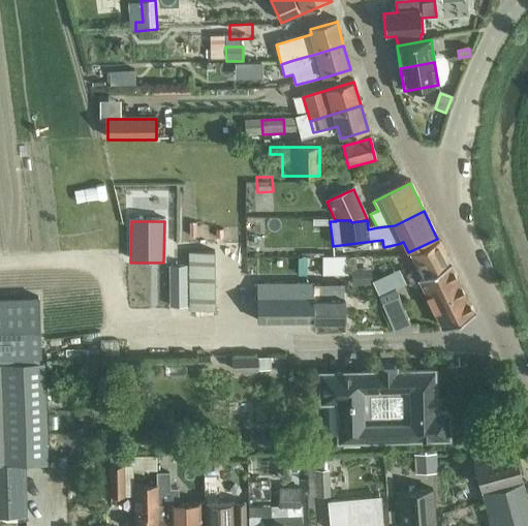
[(226,228),(228,242),(249,239),(247,225),(226,228)]
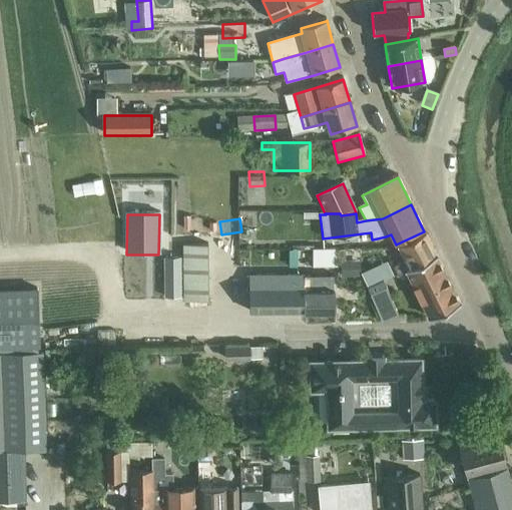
[(399,276),(407,272),(437,258),(426,235),(399,247),(406,263),(395,268),(399,276)]
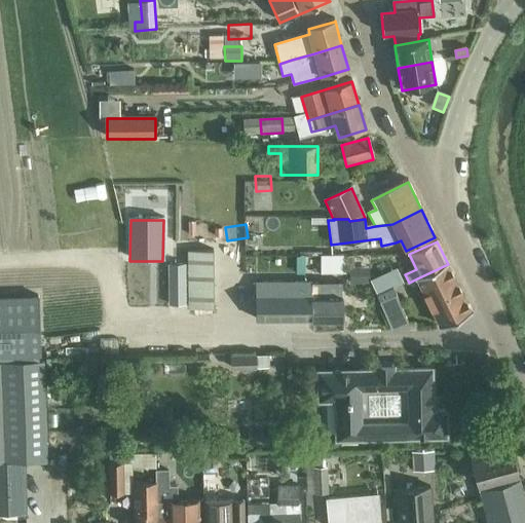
[(188,310),(214,310),(214,253),(188,253),(188,255),(177,255),(176,284),(173,284),(173,308),(188,308),(188,310)]
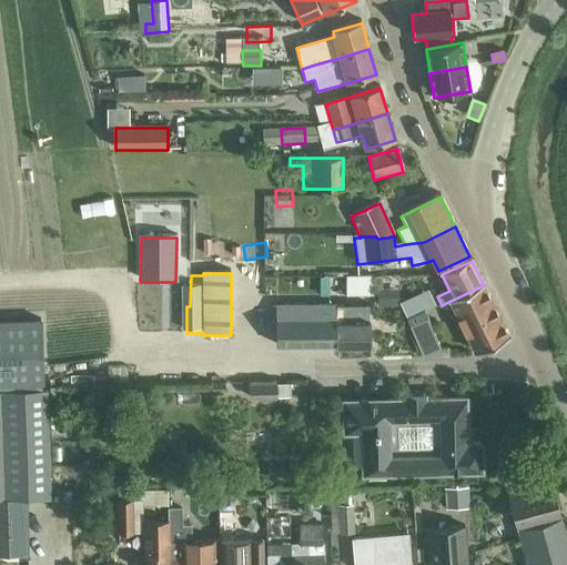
[(346,278),(346,298),(374,296),(372,278),(346,278)]
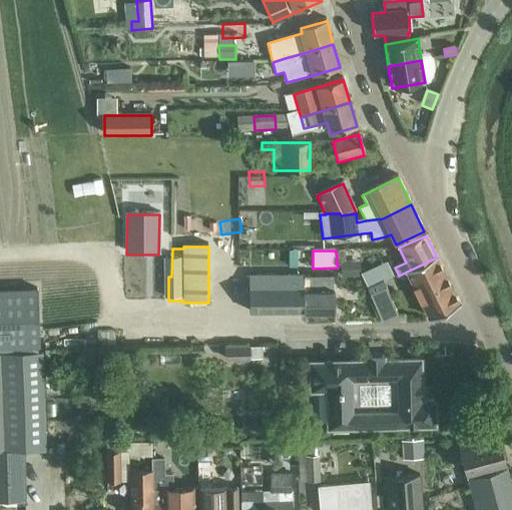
[(437,258),(407,272),(429,319),(460,305),(437,258)]
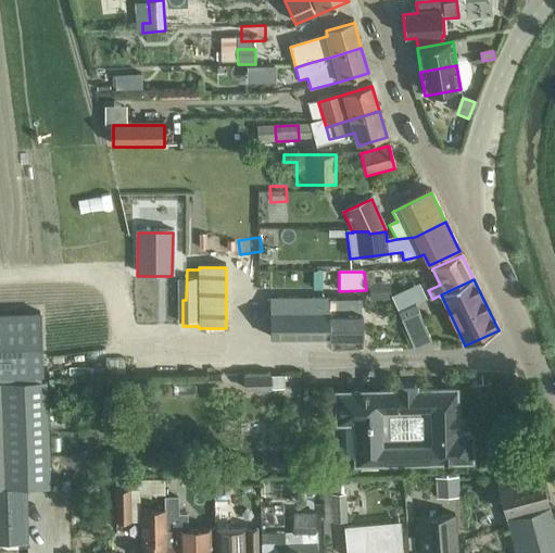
[(362,300),(330,300),(330,299),(272,300),(273,339),(363,338),(363,316),(362,316),(362,300)]
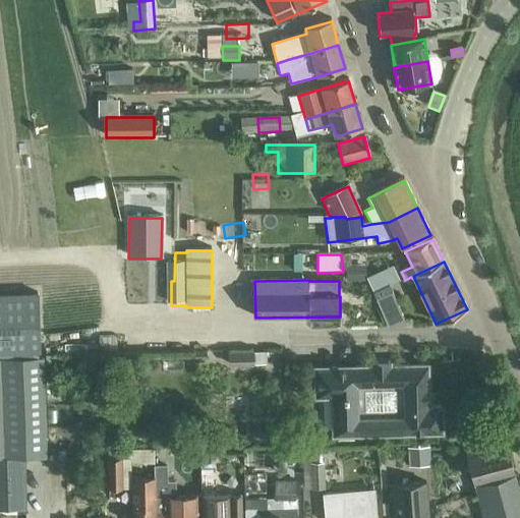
[(373,293),(389,329),(391,328),(391,327),(402,323),(402,324),(404,323),(405,324),(406,323),(391,286),(373,293)]
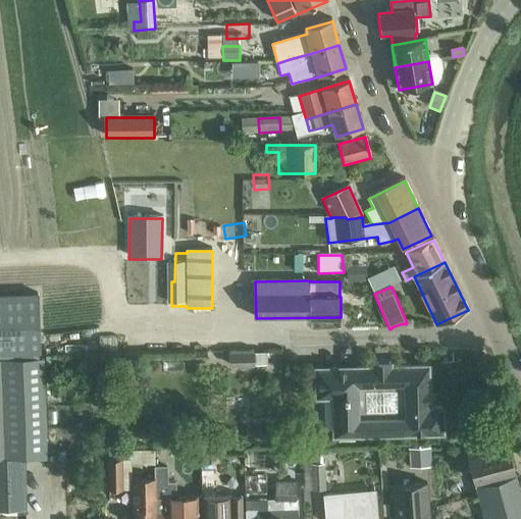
[(43,360),(13,361),(13,354),(40,354),(38,296),(0,297),(0,510),(22,510),(21,460),(45,460),(43,360)]
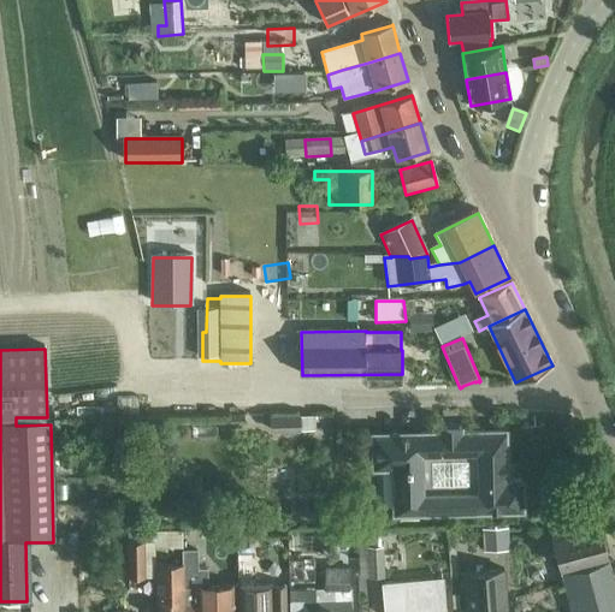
[(299,416),(272,416),(273,433),(300,432),(315,431),(314,416),(299,416)]
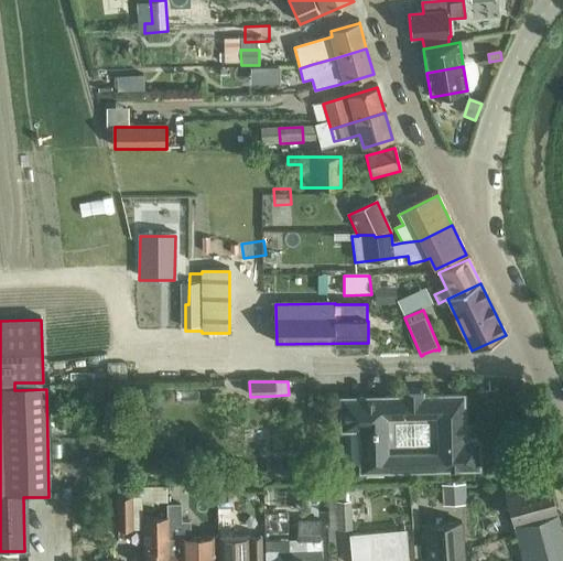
[(477,442),(463,443),(462,397),(343,400),(344,429),(361,429),(363,471),(478,468),(477,442)]
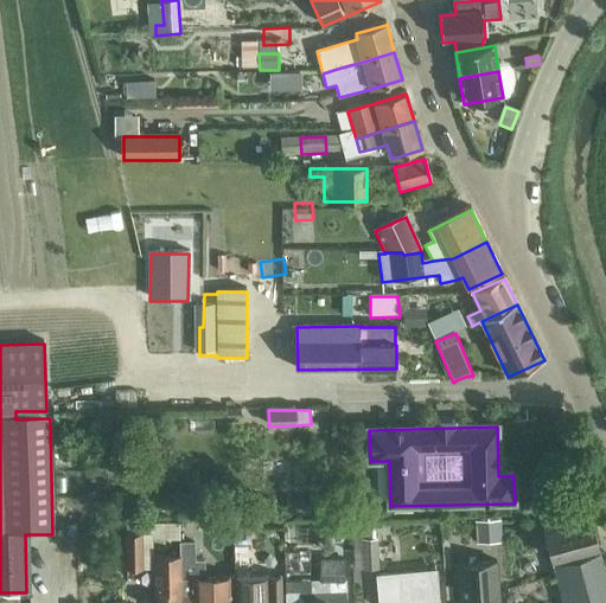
[(565,521),(543,526),(554,565),(560,587),(605,573),(605,570),(599,553),(597,549),(598,549),(591,521),(566,527),(565,521)]
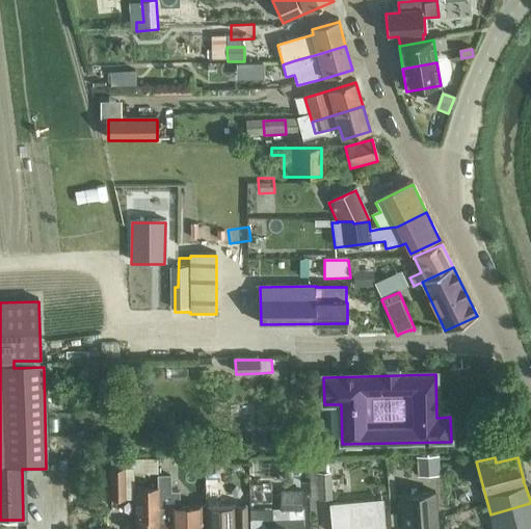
[(443,478),(441,458),(417,458),(419,479),(443,478)]
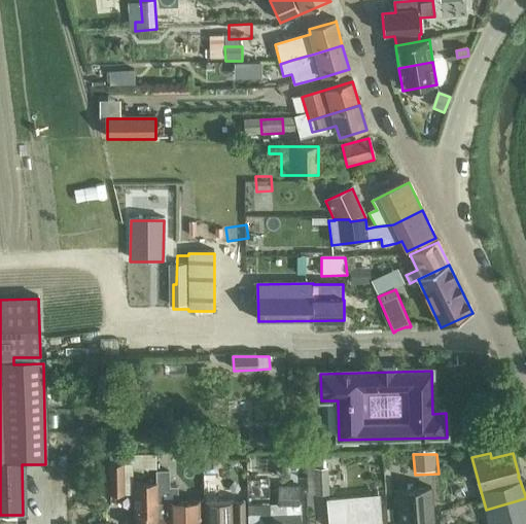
[(328,470),(326,470),(326,461),(341,460),(341,456),(306,457),(308,497),(329,496),(328,470)]
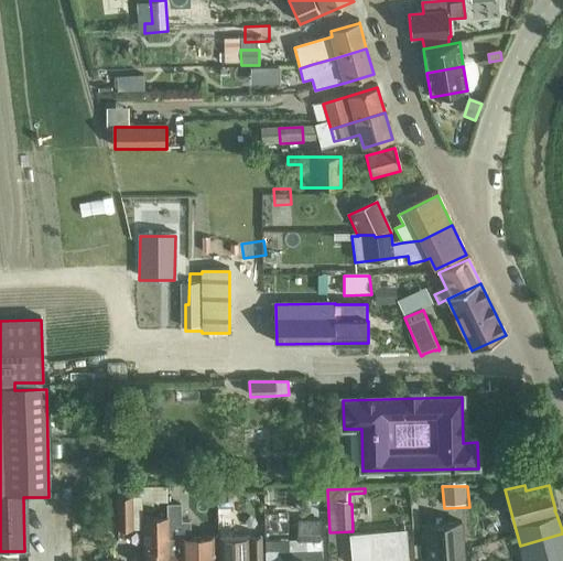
[(118,499),(119,531),(133,531),(132,498),(118,499)]
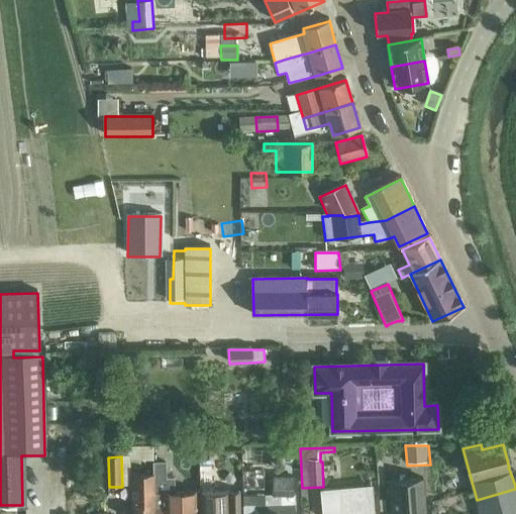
[(165,466),(153,466),(153,475),(155,495),(155,513),(197,513),(196,493),(174,494),(173,482),(165,483),(165,466)]
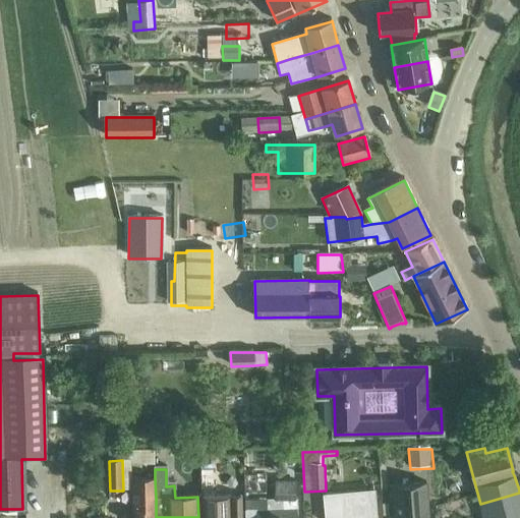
[(156,517),(156,499),(155,478),(132,478),(132,517),(156,517)]
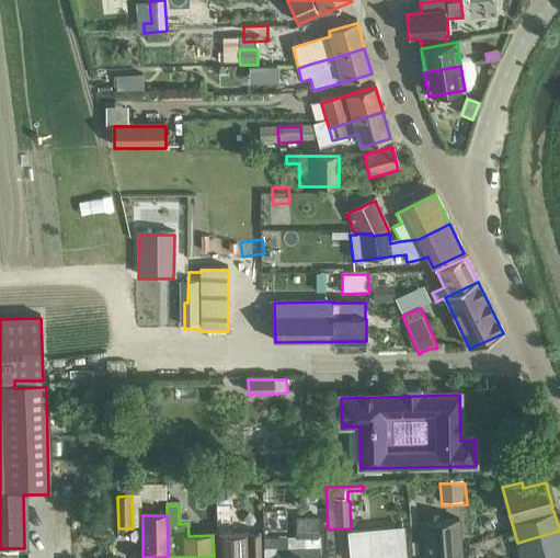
[(465,557),(463,521),(423,523),(425,557),(465,557)]
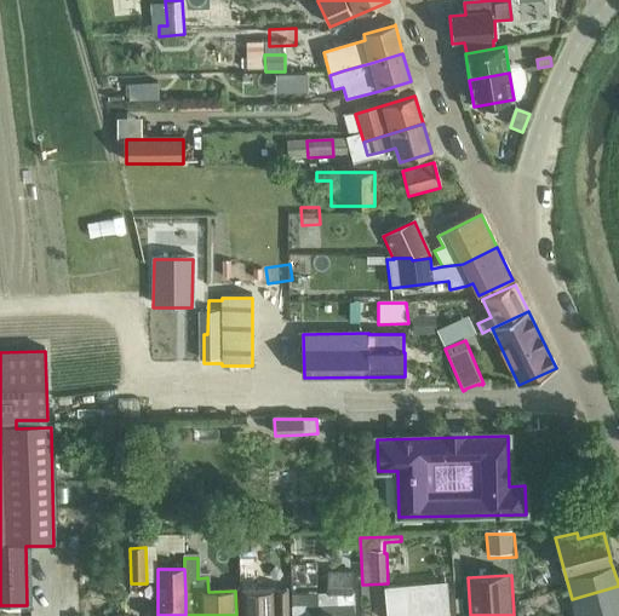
[(339,596),(353,596),(353,576),(328,577),(328,594),(317,594),(317,604),(293,604),(293,615),(354,615),(354,604),(339,604),(339,596)]
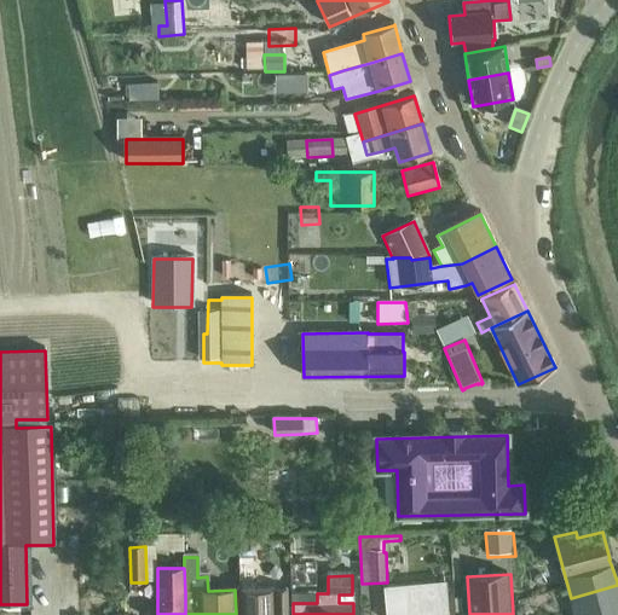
[(448,614),(445,584),(385,590),(387,614),(448,614)]
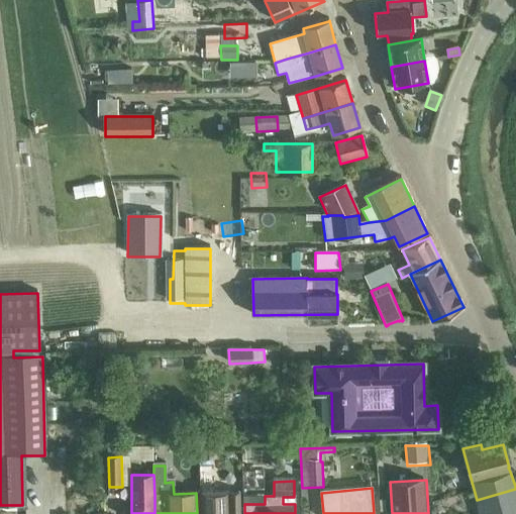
[(515,489),(477,500),(480,513),(515,513),(515,489)]
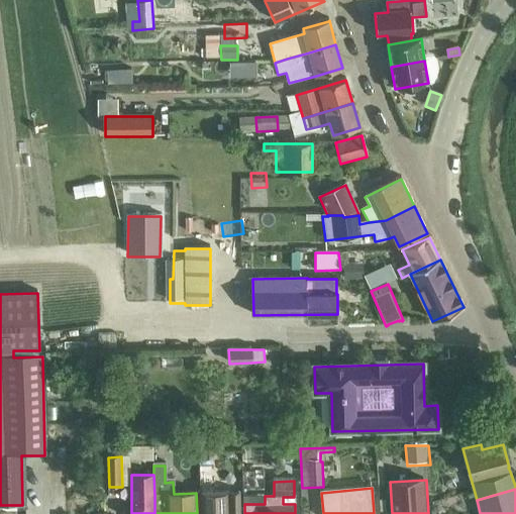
[(200,494),(200,513),(240,513),(240,493),(200,494)]
